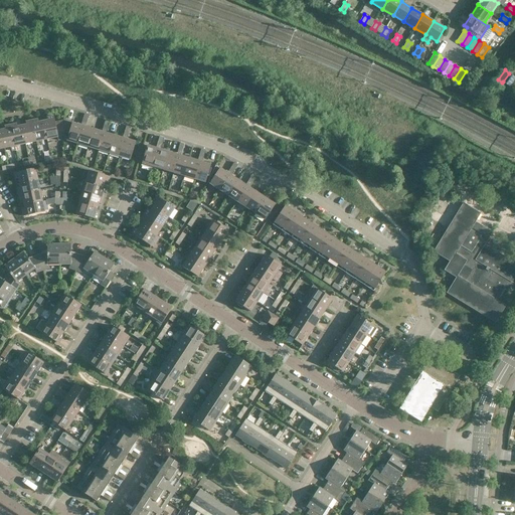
[(466,71),(459,82),(464,84),(471,74),(466,71)]
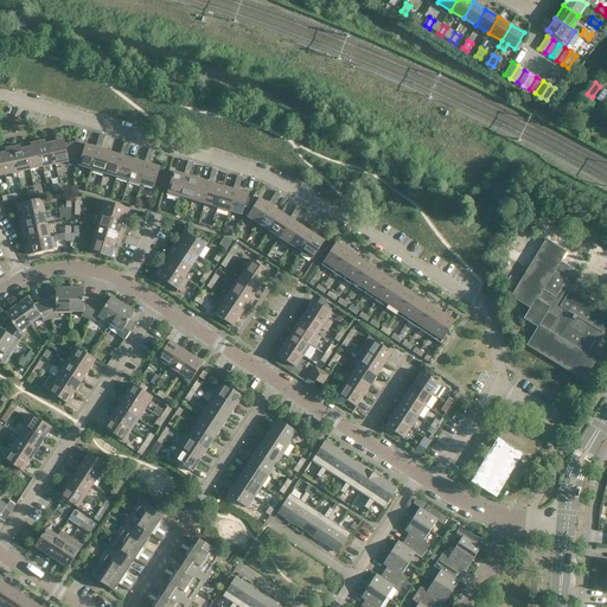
[(600,102),(606,91),(606,90),(600,87),(593,96),(600,102)]
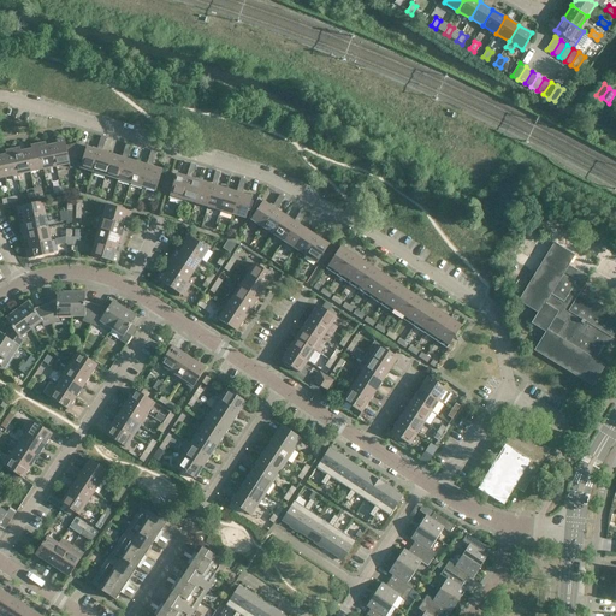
[(57,144),(52,146),(57,166),(70,164),(70,165),(71,165),(76,166),(77,144),(66,147),(64,140),(57,141),(57,144)]
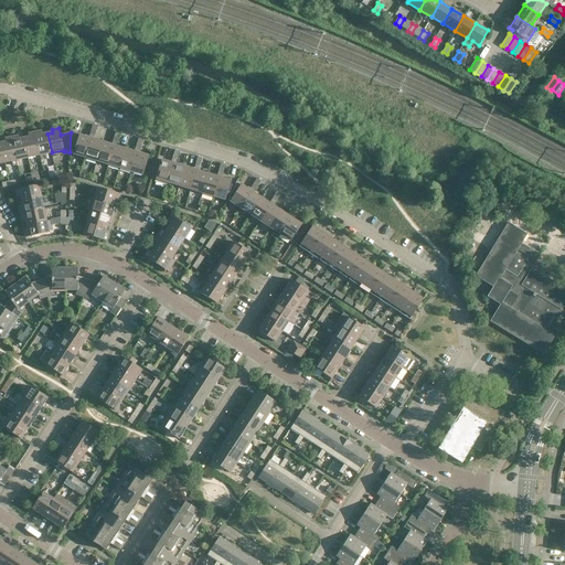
[(35,132),(40,156),(52,152),(48,134),(42,135),(42,131),(35,132)]
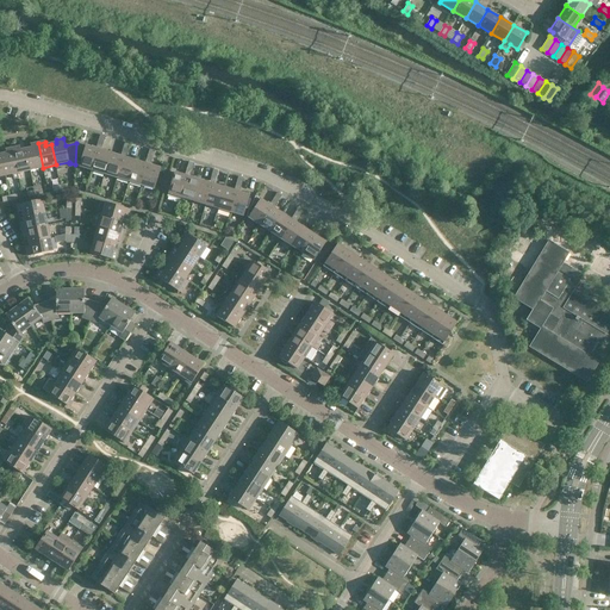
[(95,149),(76,143),(75,165),(92,170),(99,150),(101,150),(103,143),(98,142),(95,149)]
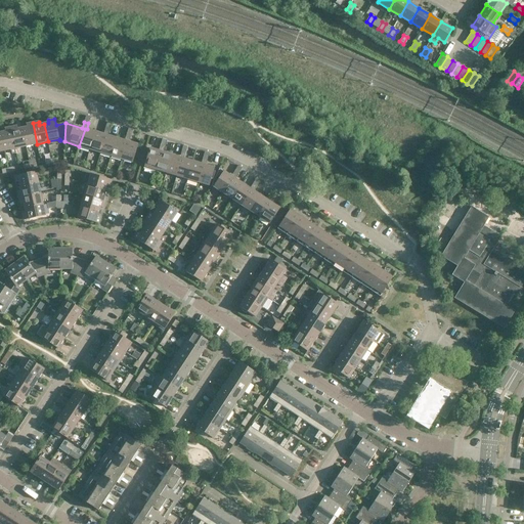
[(23,128),(26,146),(37,144),(33,123),(27,124),(27,127),(23,128)]
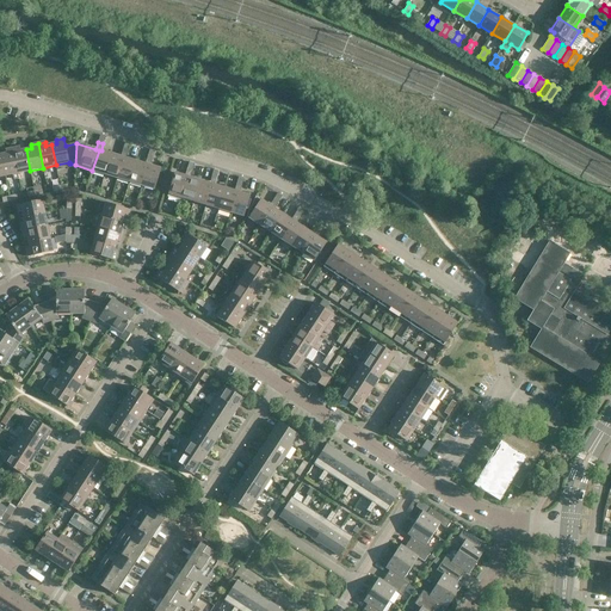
[(13,148),(18,173),(30,171),(26,149),(20,150),(20,147),(13,148)]
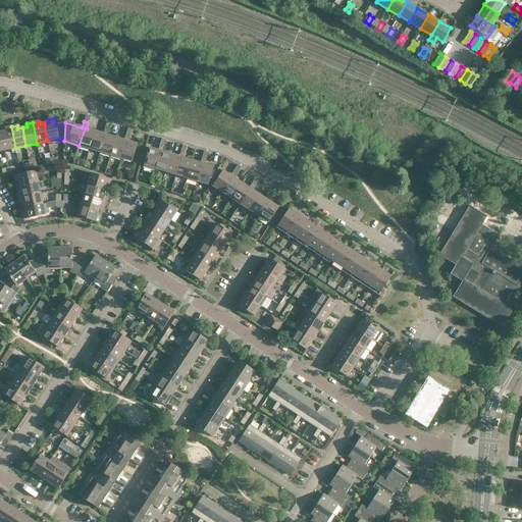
[(16,153),(15,148),(11,126),(4,128),(5,132),(1,133),(4,150),(11,149),(12,154),(16,153)]
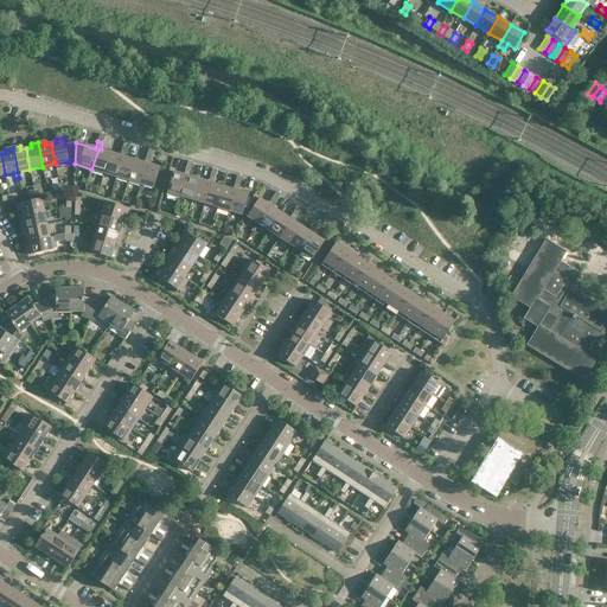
[(110,153),(104,173),(116,177),(122,157),(125,157),(127,149),(122,148),(120,155),(110,153)]
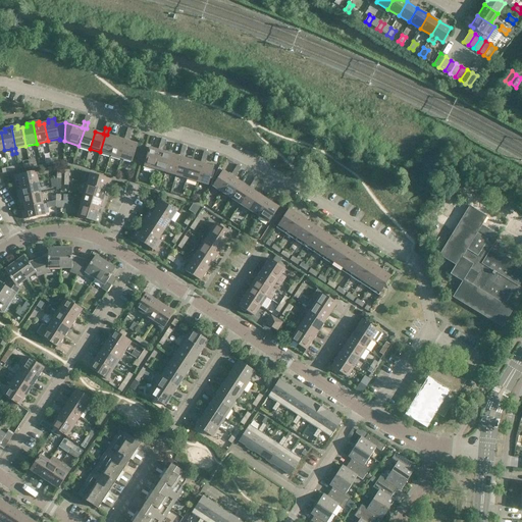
[(90,149),(95,132),(87,128),(85,128),(79,146),(90,149)]
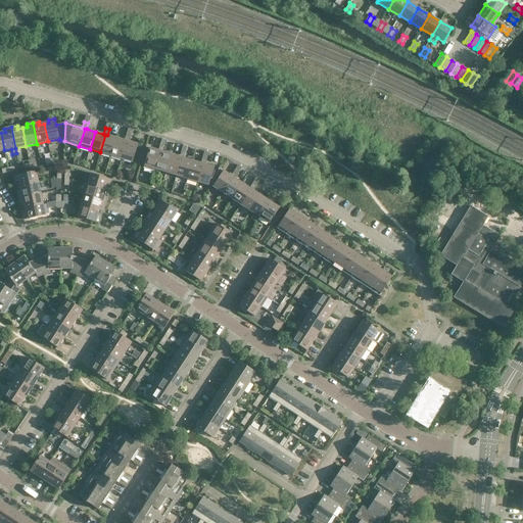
[(129,142),(129,141),(131,136),(127,134),(125,140),(116,138),(110,155),(122,158),(127,141),(129,142)]
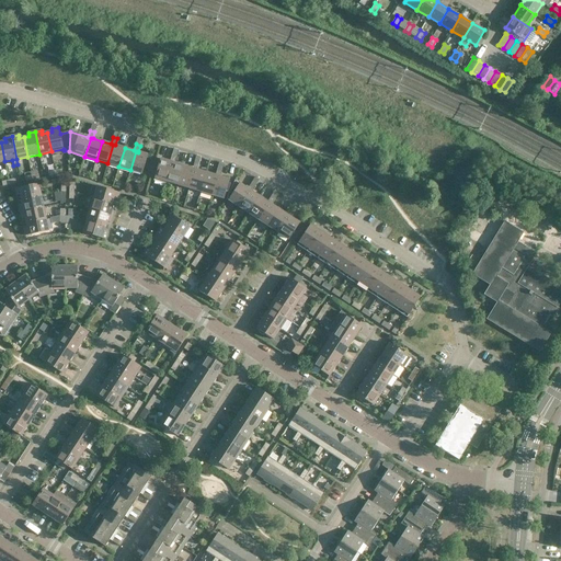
[(118,167),(125,148),(115,145),(113,145),(107,163),(118,167)]
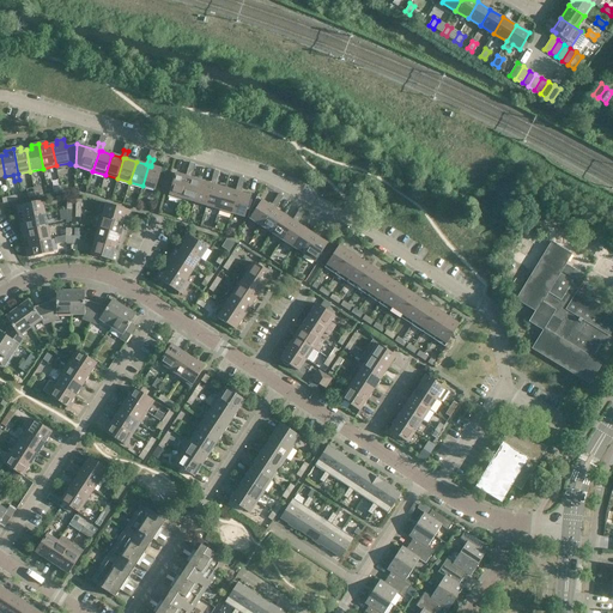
[(162,169),(151,167),(149,165),(143,186),(156,190),(162,169)]
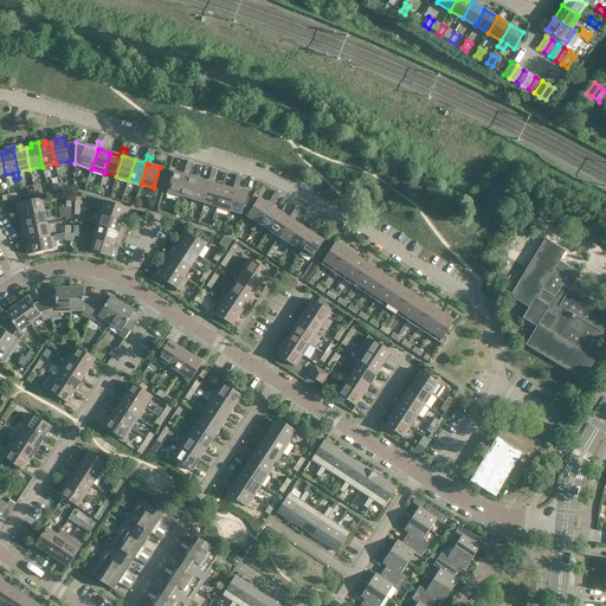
[(188,176),(191,169),(186,167),(184,174),(173,172),(167,192),(166,195),(179,199),(180,195),(186,175),(188,176)]
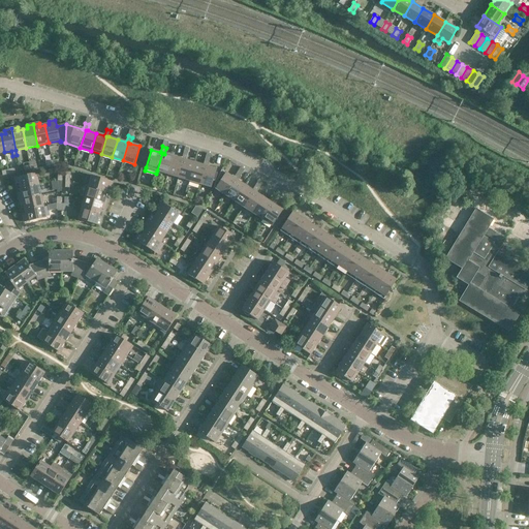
[(174,156),(164,154),(162,153),(157,170),(167,174),(174,156)]
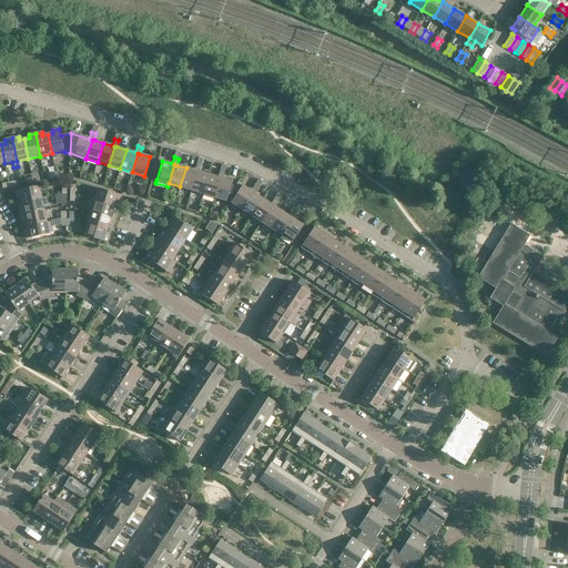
[(198,171),(200,172),(202,165),(196,164),(195,171),(186,168),(180,186),(192,191),(198,171)]
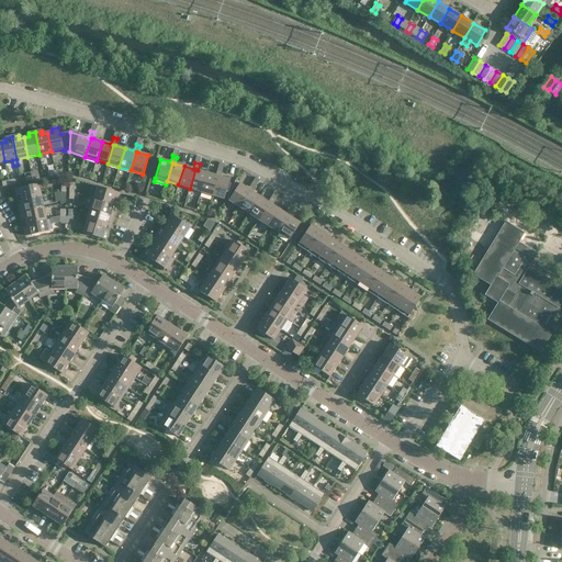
[(201,192),(204,180),(206,172),(198,170),(195,169),(190,189),(201,192)]
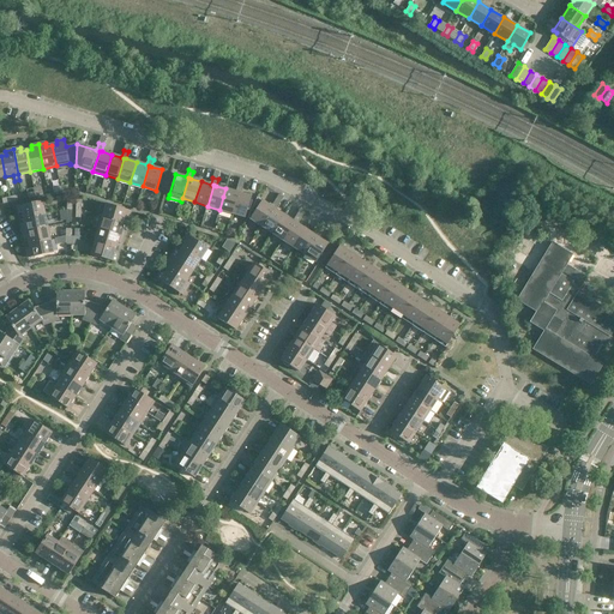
[(241,193),(242,186),(238,185),(235,192),(226,188),(223,197),(220,210),(232,214),(239,192),(241,193)]
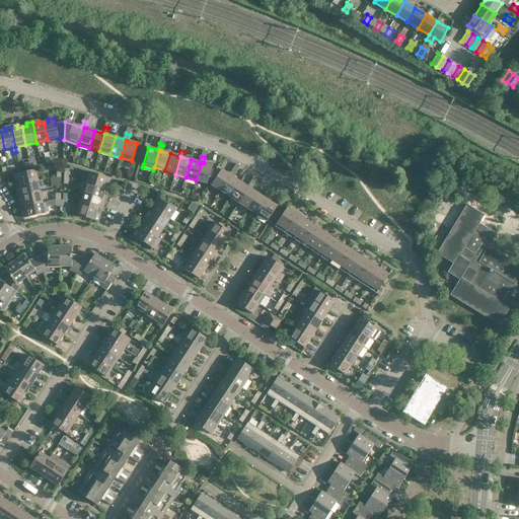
[(202,162),(196,180),(207,183),(212,166),(204,163),(202,162)]
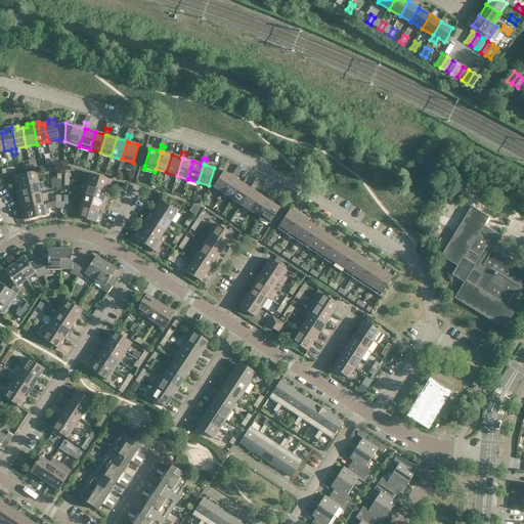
[(212,185),(213,186),(223,171),(219,168),(212,185)]
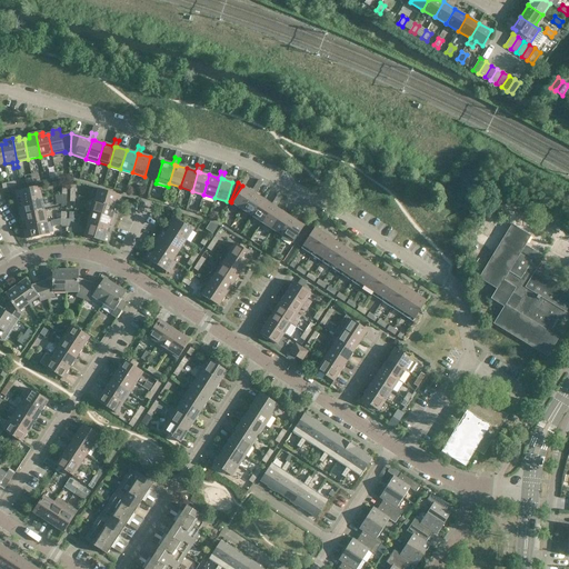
[(256,193),(259,188),(255,186),(251,191),(242,186),(231,202),(242,209),(252,193),(253,192),(256,193)]
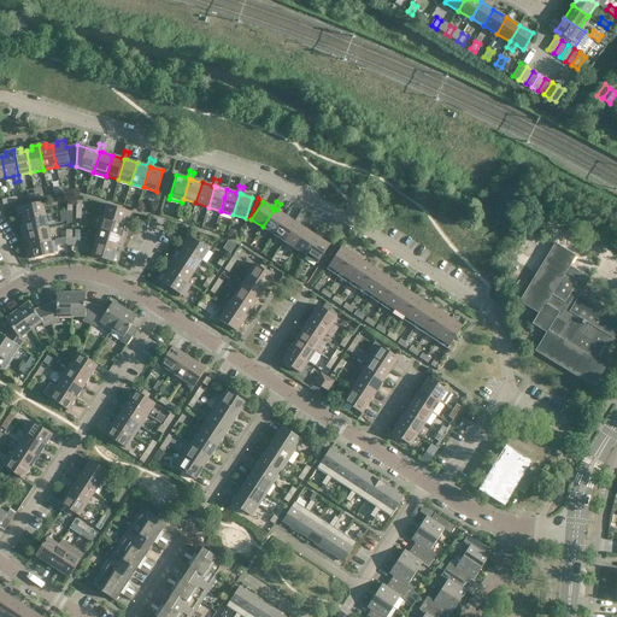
[(45,216),(42,203),(18,207),(19,216),(23,215),(24,219),(45,216)]
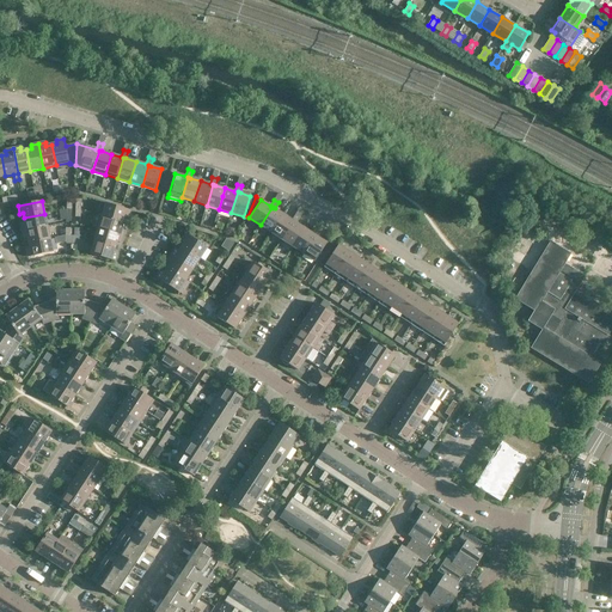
[(130,210),(106,203),(102,216),(123,222),(124,218),(128,218),(130,210)]
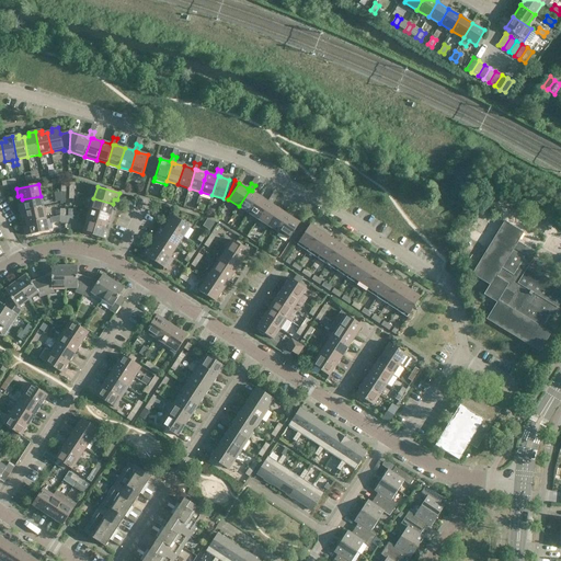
[(249,213),(260,196),(252,191),(250,190),(249,191),(239,206),(249,213)]
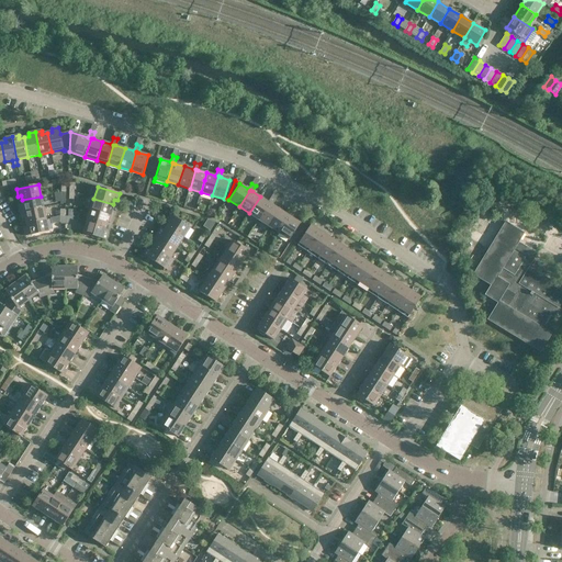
[(41,197),(22,200),(23,205),(20,205),(21,213),(44,208),(41,197)]
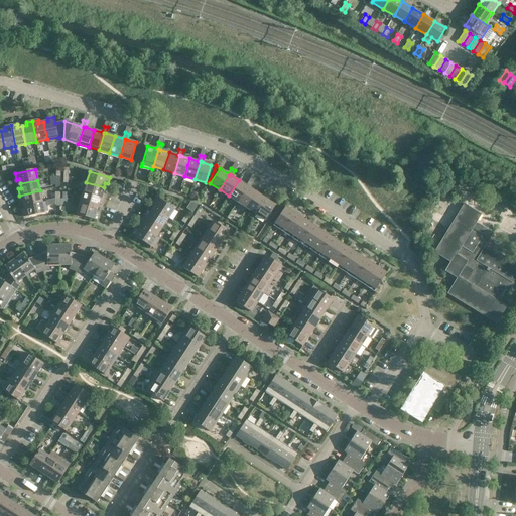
[(239,180),(229,196),(238,202),(248,186),(250,187),(253,182),(249,180),(246,185),(239,180)]
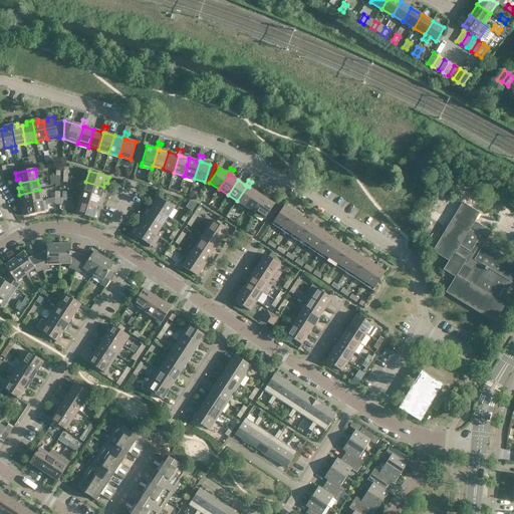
[(85,182),(82,192),(103,198),(104,192),(101,191),(103,187),(85,182)]
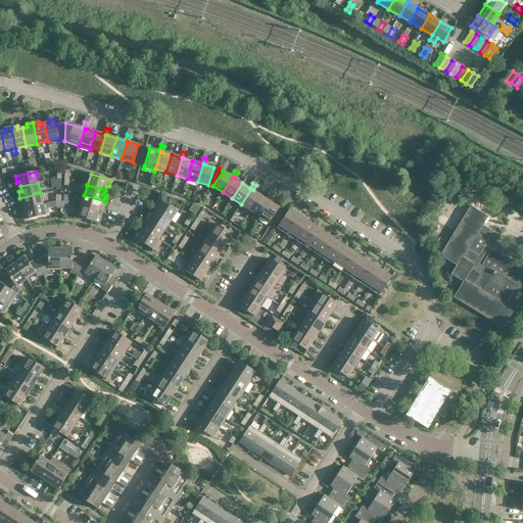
[(250,210),(260,195),(253,190),(251,189),(241,204),(250,210)]
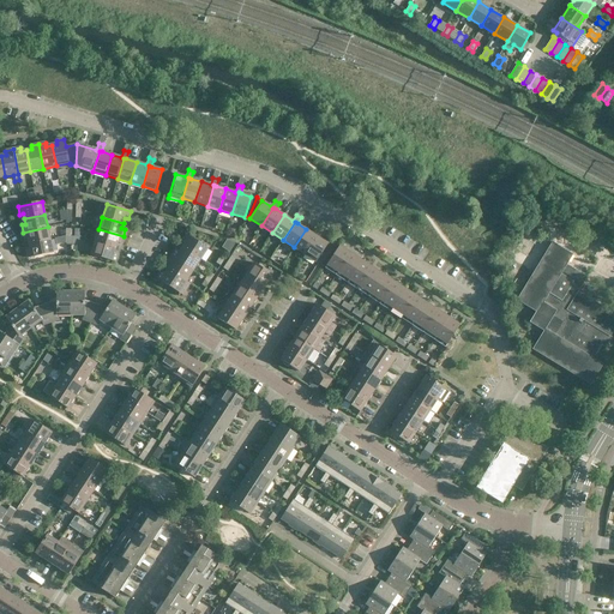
[(521,222),(513,232),(522,238),(528,227),(521,222)]
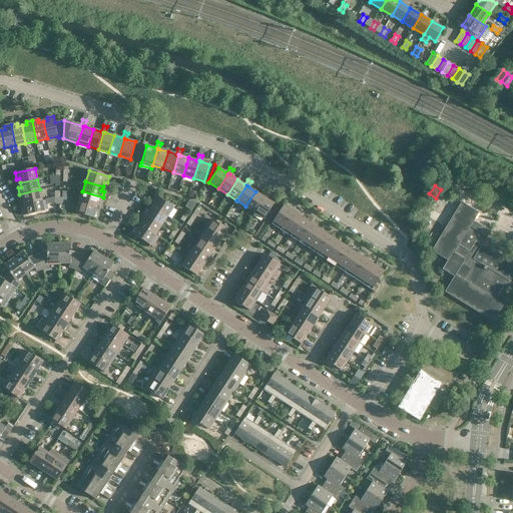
[(24,204),(42,200),(40,189),(19,194),(20,200),(23,199),(24,204)]
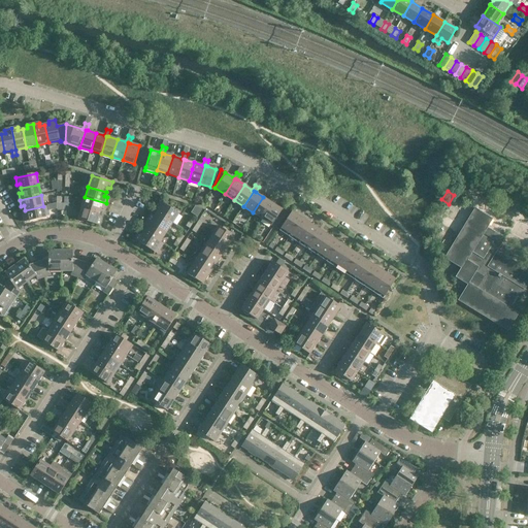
[(106,203),(85,197),(81,208),(99,213),(101,208),(104,209),(106,203)]
